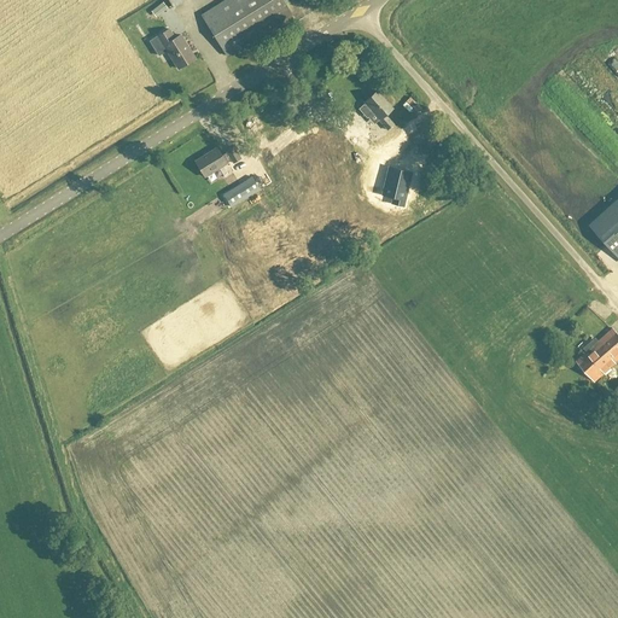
[(226,58),(292,17),(281,0),(226,0),(200,16),(226,58)]
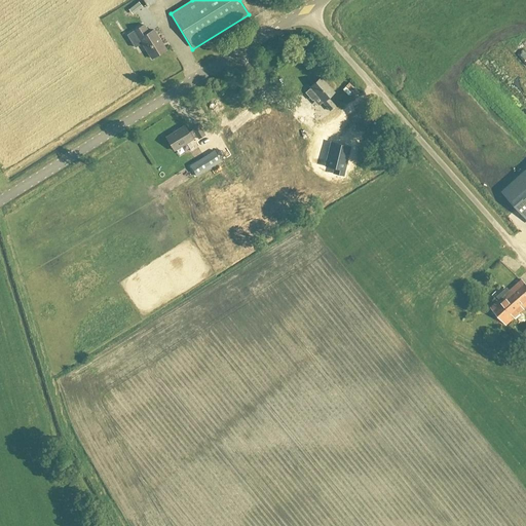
[(144,26),(127,36),(135,48),(142,44),(151,60),(165,51),(153,31),(148,34),(144,26)]
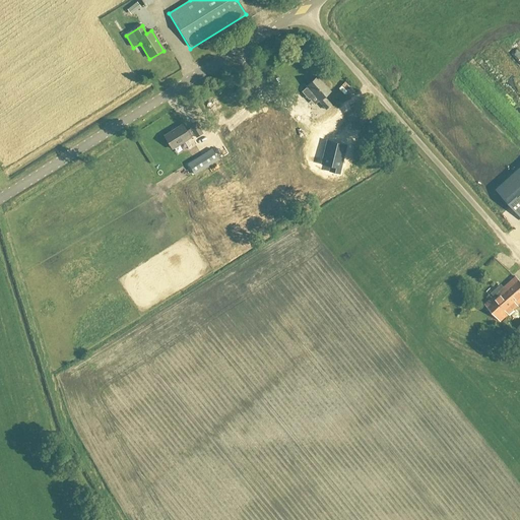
[(499,66),(513,53),(507,47),(493,59),(499,66)]
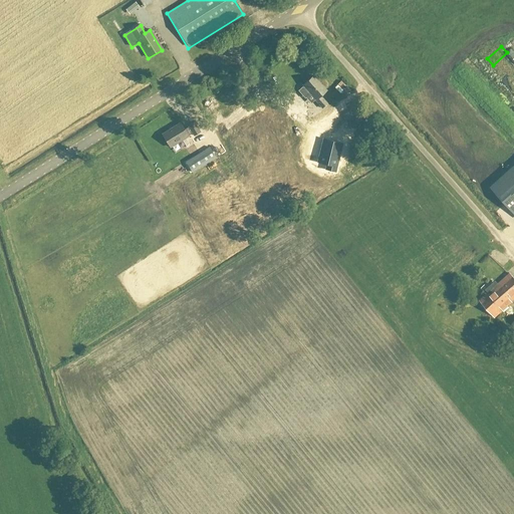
[(321,109),(327,104),(320,97),(326,91),(313,76),(302,86),(303,87),(298,91),(304,98),(310,94),(315,100),(314,101),(321,109)]
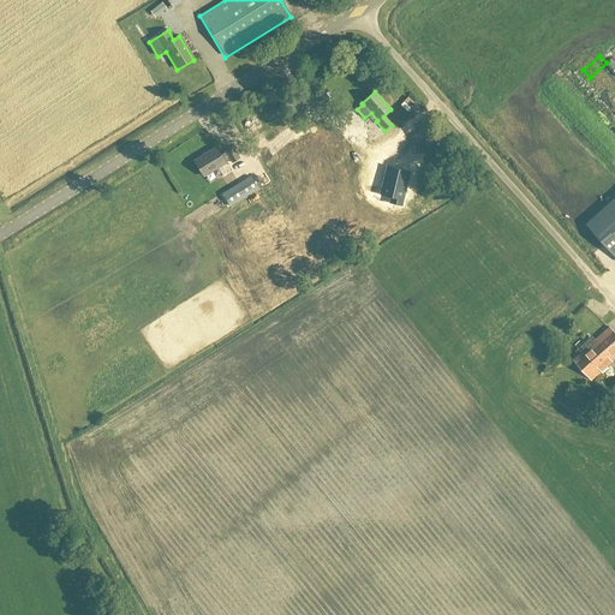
[(614,136),(599,141),(604,157),(614,154),(611,150),(614,149),(614,136)]
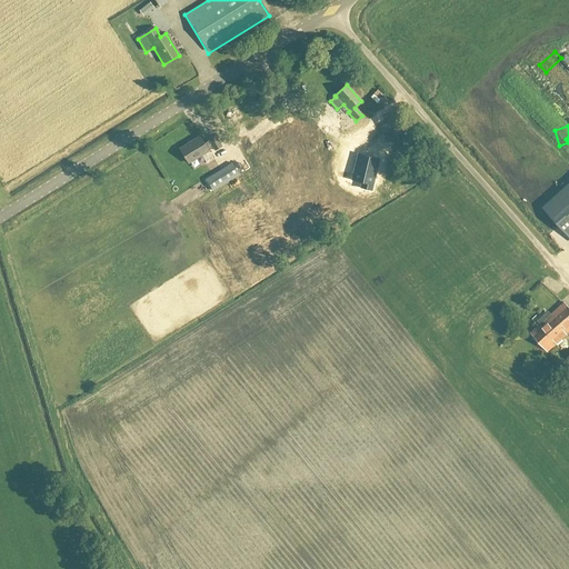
[(208,141),(203,145),(199,137),(179,149),(188,163),(208,151),(212,148),(215,151),(221,148),(215,137),(208,141)]
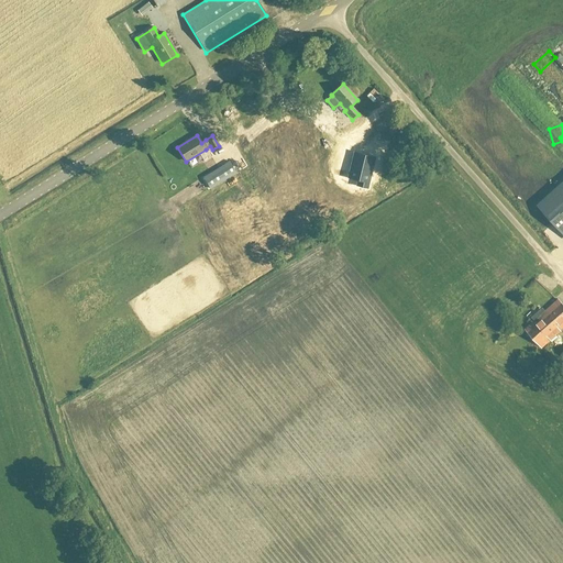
[(364,170),(370,145),(350,142),(344,167),(364,170)]
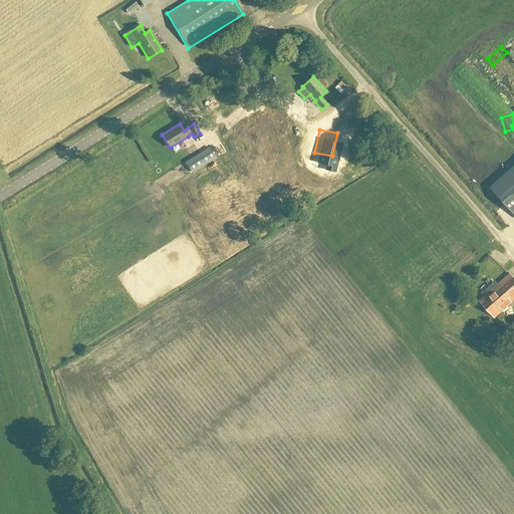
[(207,157),(188,168),(192,174),(216,159),(209,149),(204,152),(207,157)]
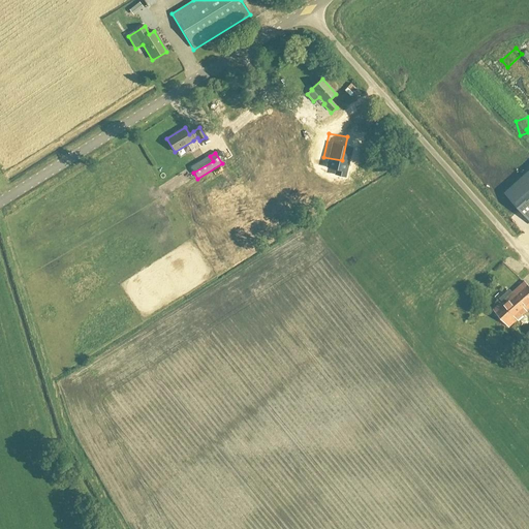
[(528,173),(505,194),(528,220),(528,173)]
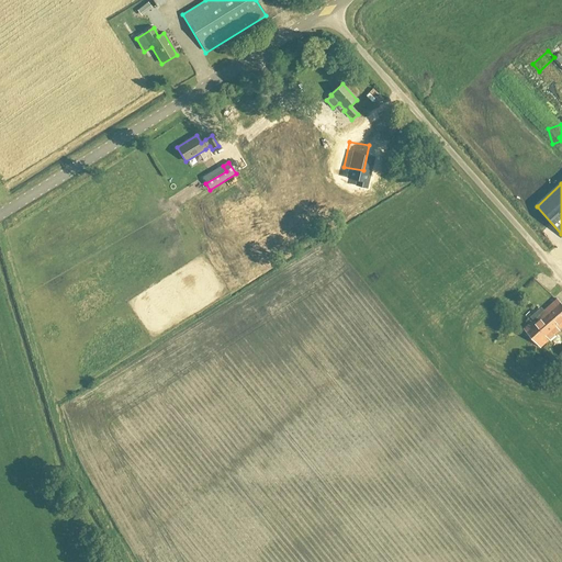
[(561,305),(557,300),(540,315),(555,333),(561,327),(561,305)]
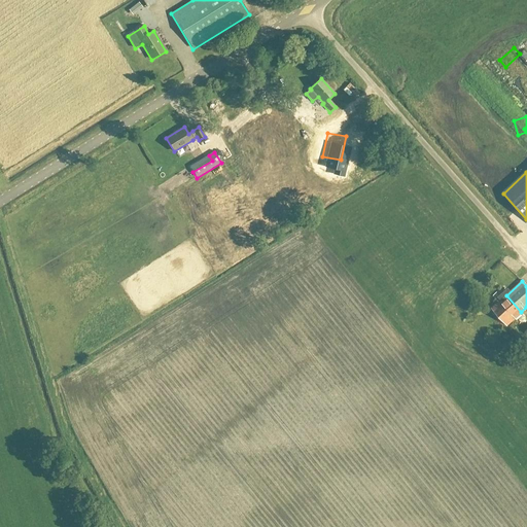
[(521,312),(506,295),(490,309),(505,327),(520,315),(519,314),(521,312)]
